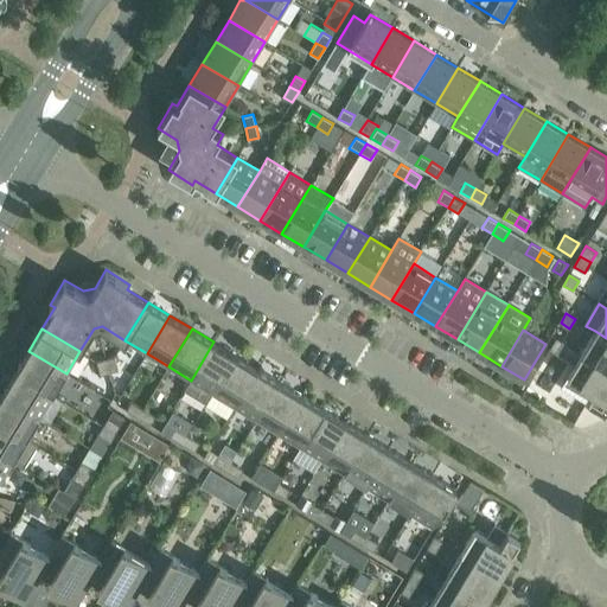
[(606,338),(595,331),(582,353),(606,368),(606,338)]
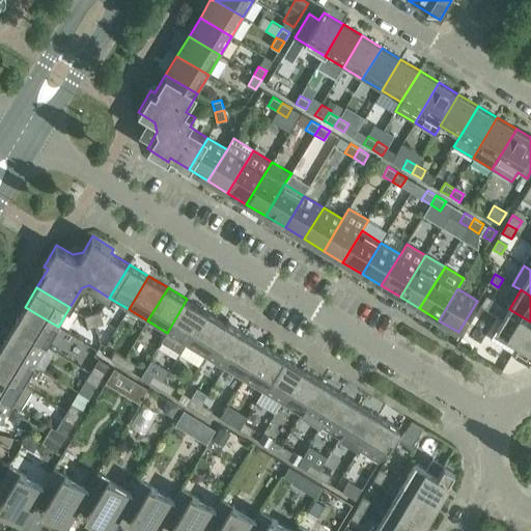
[(496,301),(487,296),(482,304),(491,309),(496,301)]
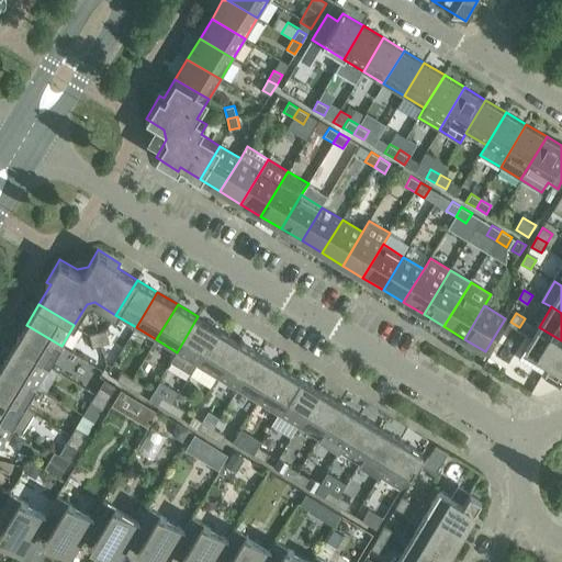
[(177,352),(171,361),(191,373),(197,364),(218,329),(198,316),(177,352)]
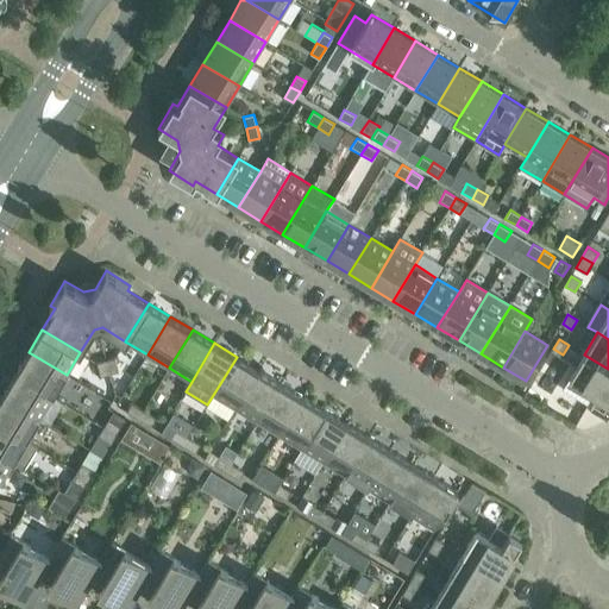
[(569,345),(563,355),(576,363),(582,352),(569,345)]
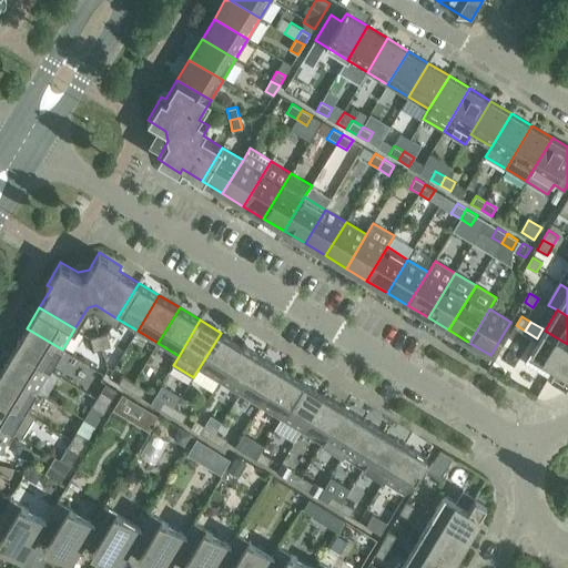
[(62,350),(27,328),(14,348),(50,369),(62,350)]
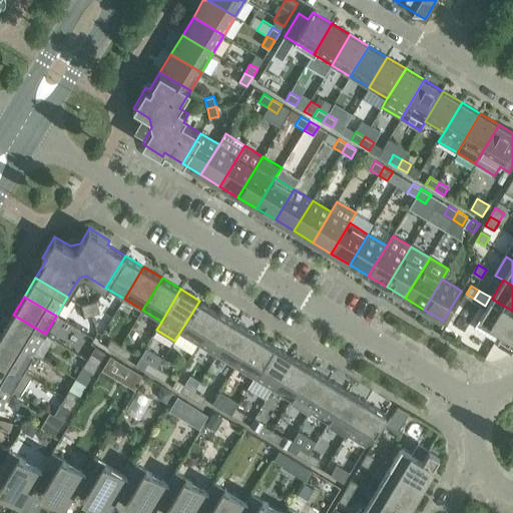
[(497,336),(509,343),(512,335),(512,311),(492,299),(480,318),(501,331),(497,336)]
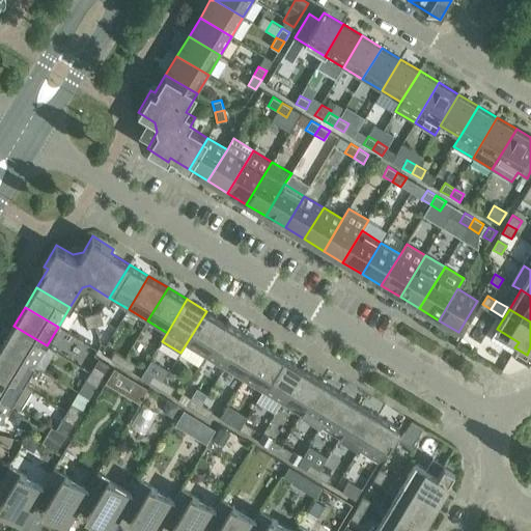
[(104,324),(101,311),(92,314),(95,326),(104,324)]
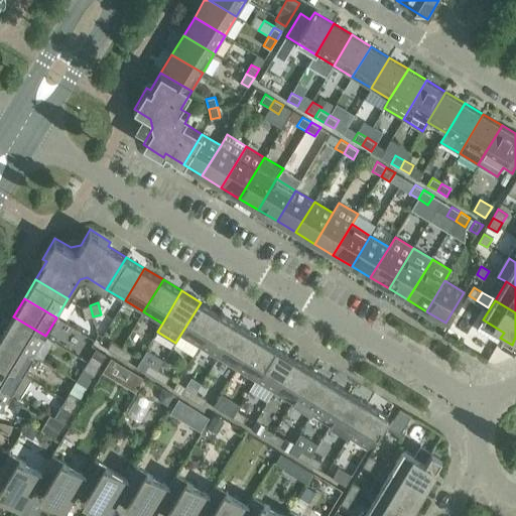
[(201,302),(180,335),(199,346),(219,313),(201,302)]
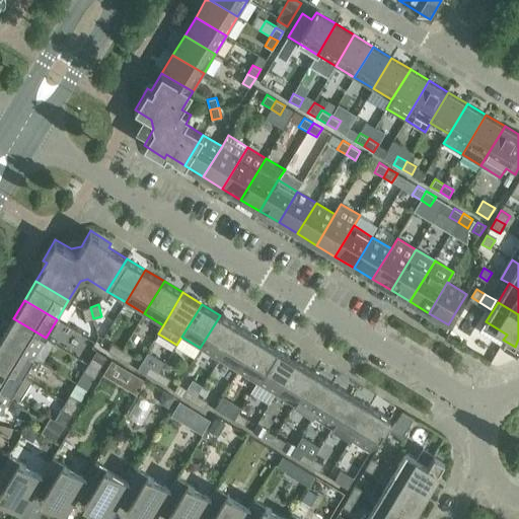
[(82,309),(85,320),(93,318),(90,307),(82,309)]
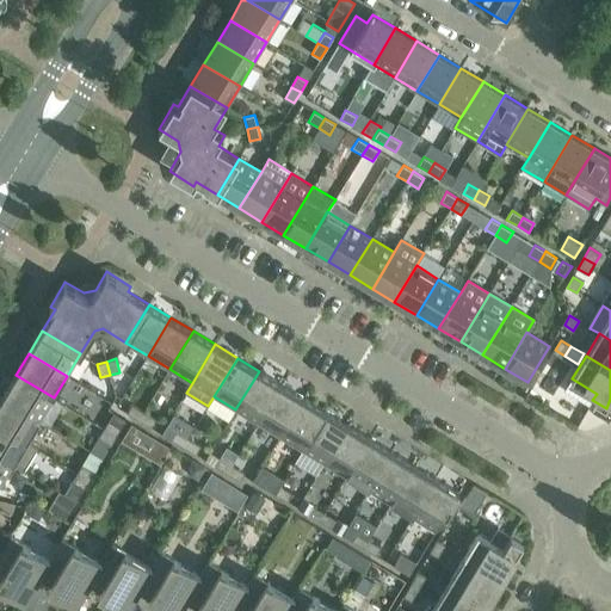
[(259,371),(235,409),(258,423),(282,384),(259,371)]
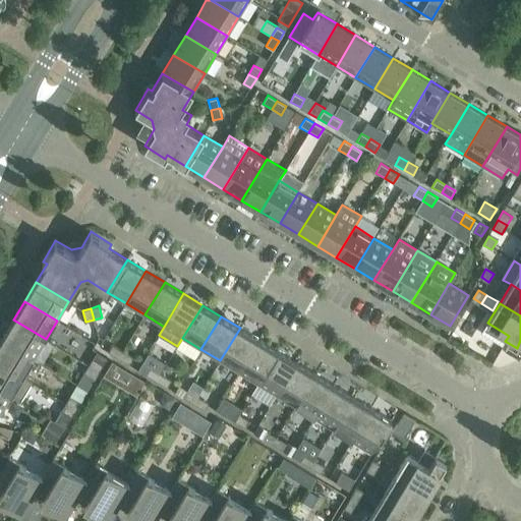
[(46,339),(13,320),(1,339),(35,358),(46,339)]
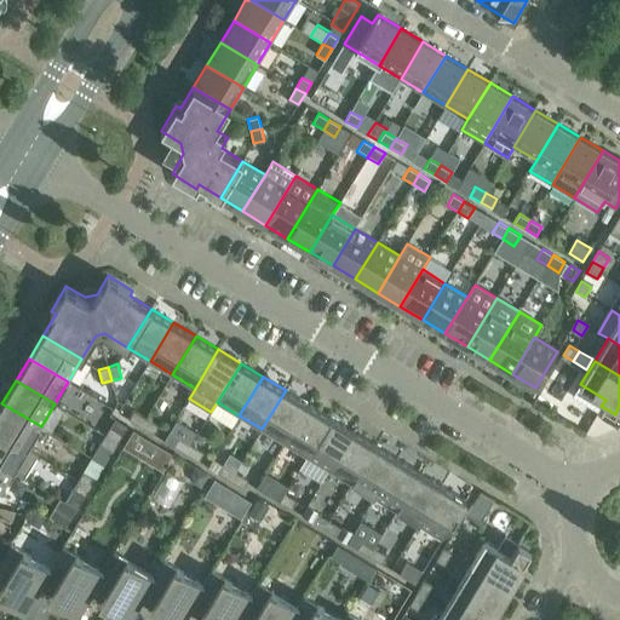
[(286,390),(262,429),(283,442),(308,403),(286,390)]
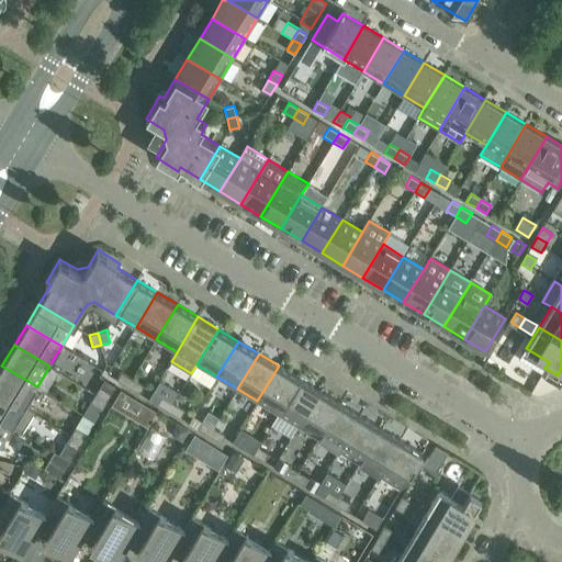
[(37,386),(1,366),(0,367),(0,391),(25,406),(37,386)]
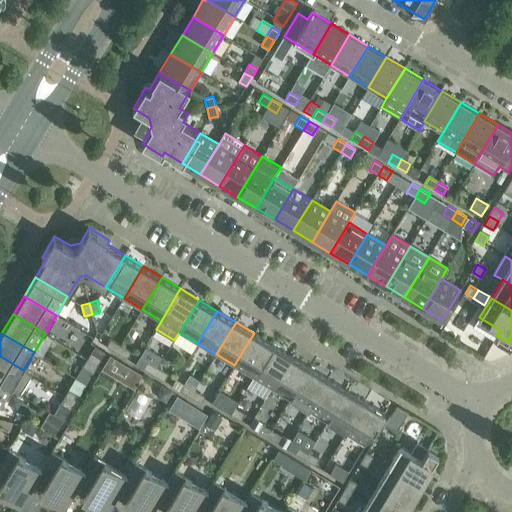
[(254,333),(234,365),(253,376),(273,344),(254,333)]
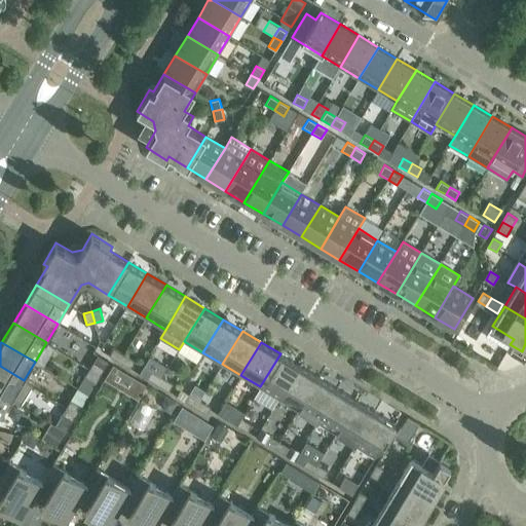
[(114,347),(109,354),(120,362),(124,354),(114,347)]
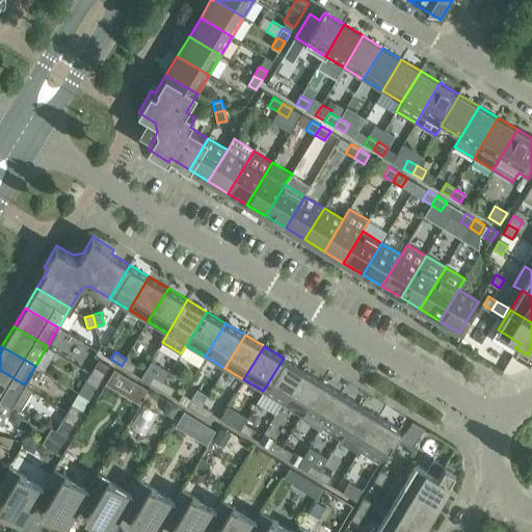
[(284,357),(263,391),(257,402),(276,414),(283,403),(303,370),(284,357)]
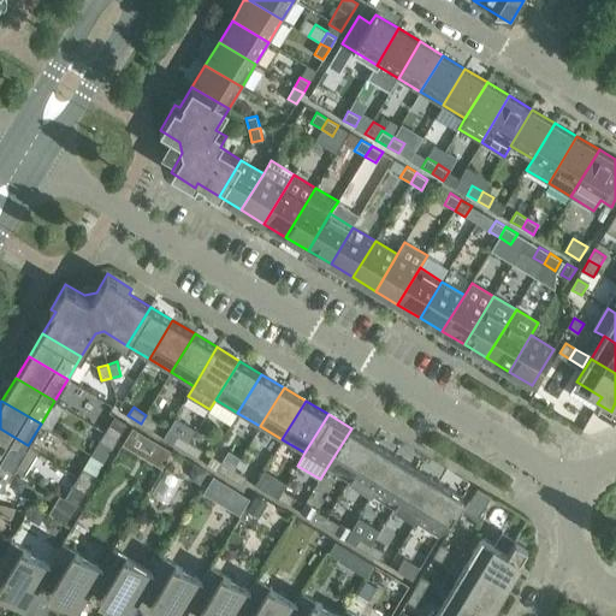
[(128,422),(114,415),(105,432),(117,439),(128,422)]
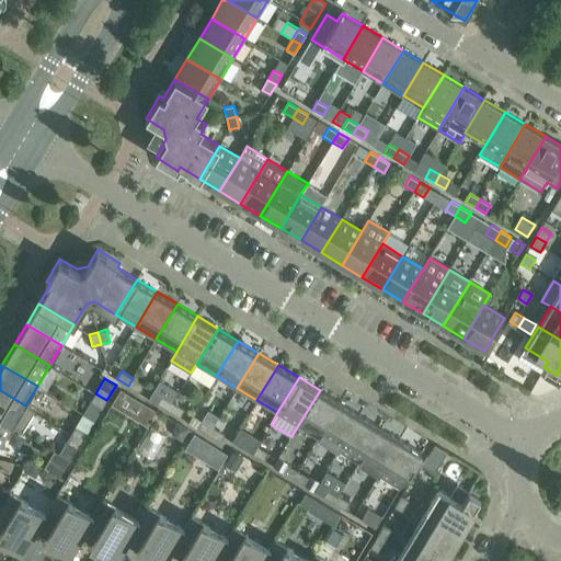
[(139,392),(144,385),(133,378),(128,386),(139,392)]
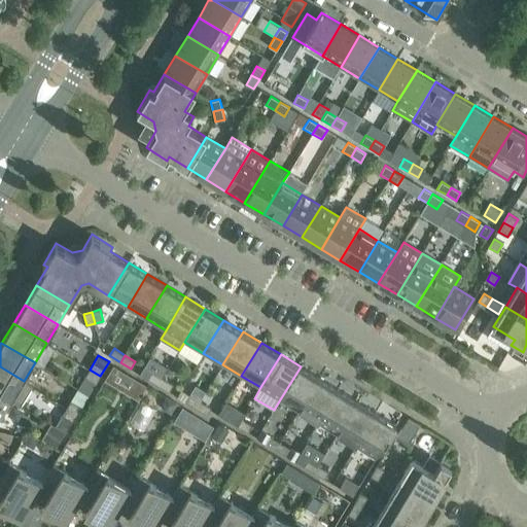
[(32,386),(24,381),(0,366),(0,393),(11,400),(21,406),(32,386)]
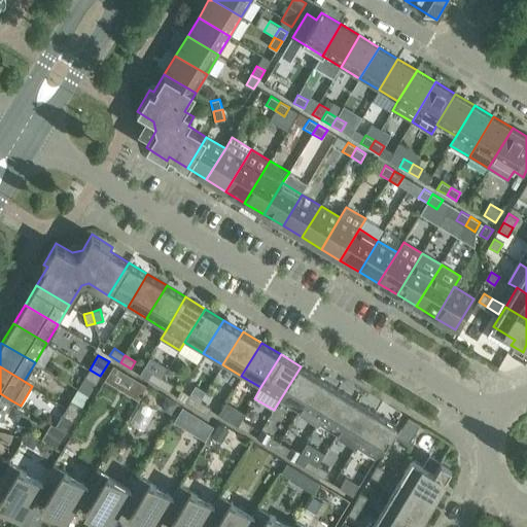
[(301,366),(280,399),(299,411),(319,378),(301,366)]
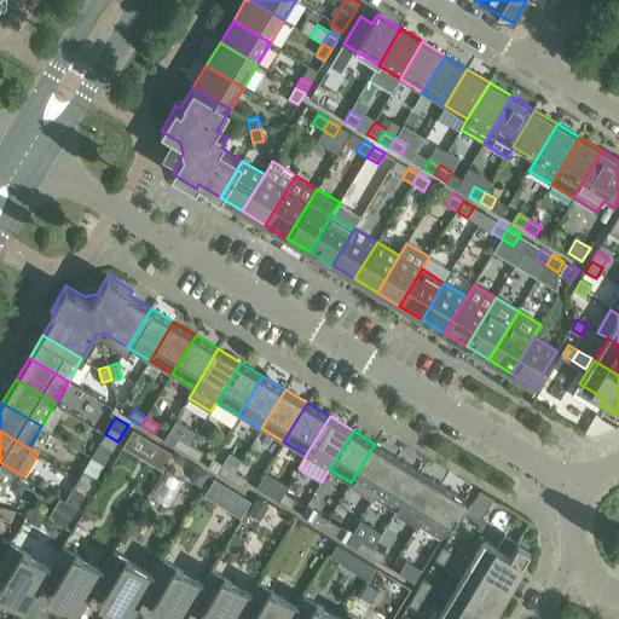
[(117,441),(105,434),(92,456),(104,463),(117,441)]
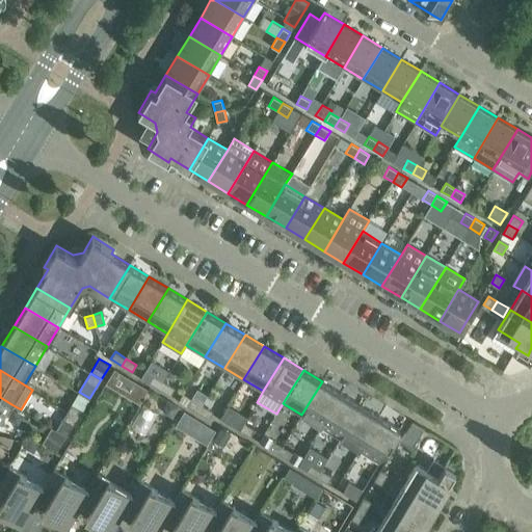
[(154,375),(149,382),(160,389),(164,381),(154,375)]
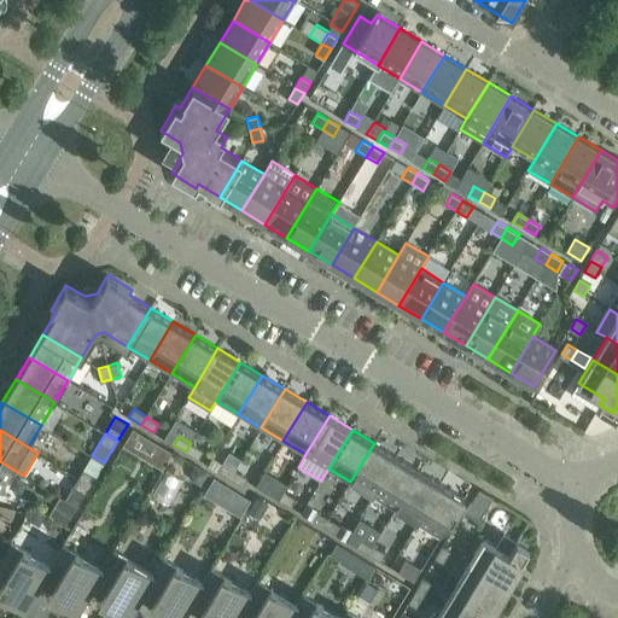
[(198,459),(203,450),(191,443),(186,452),(198,459)]
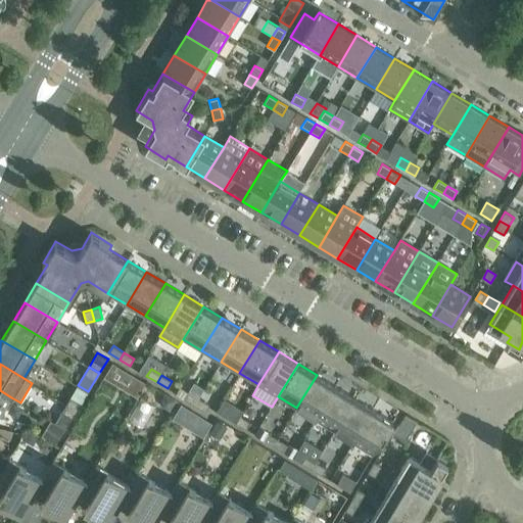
[(317,375),(296,408),(316,419),(336,386),(317,375)]
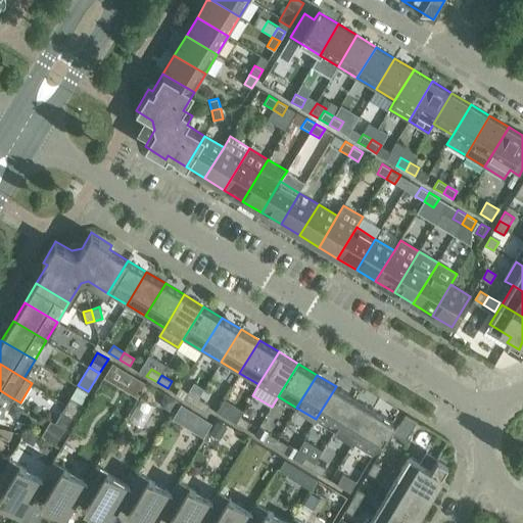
[(135,376),(127,390),(138,397),(146,383),(135,376)]
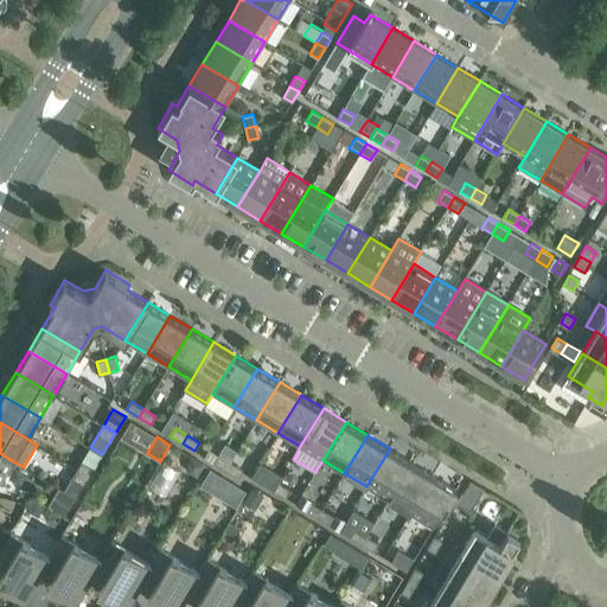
[(102,454),(90,447),(77,470),(89,477),(102,454)]
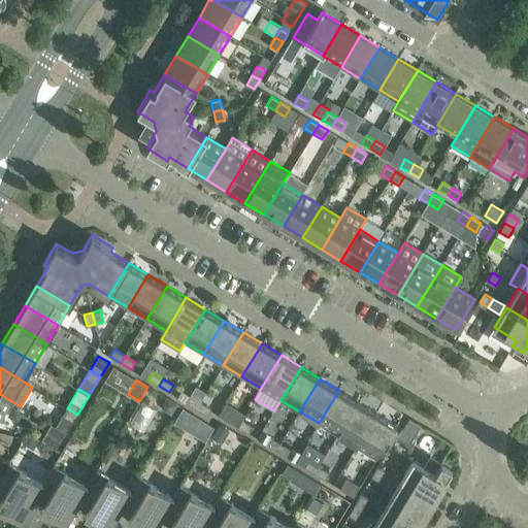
[(339,390),(319,423),(337,434),(358,401),(339,390)]
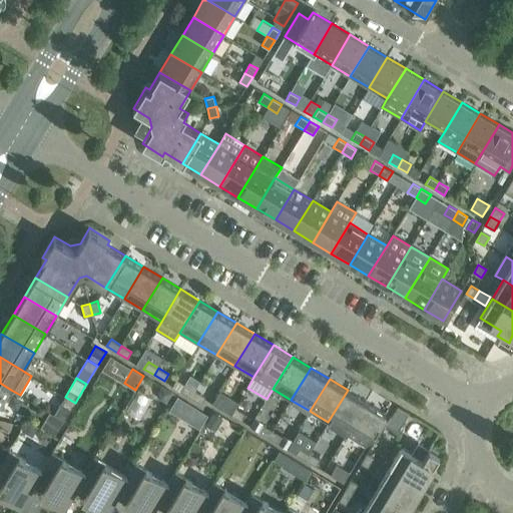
[(0,408),(11,390),(0,383),(0,408)]
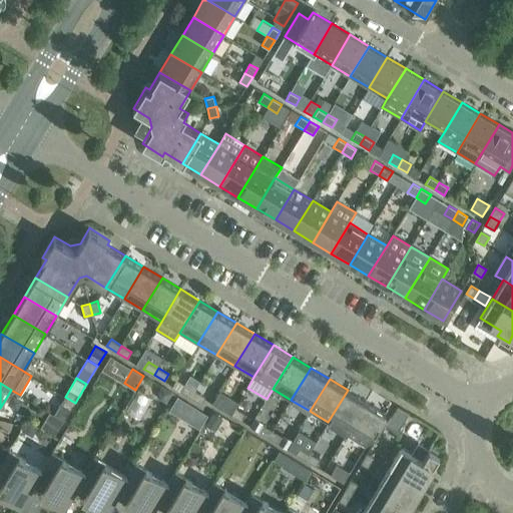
[(184,384),(180,391),(190,397),(194,390),(184,384)]
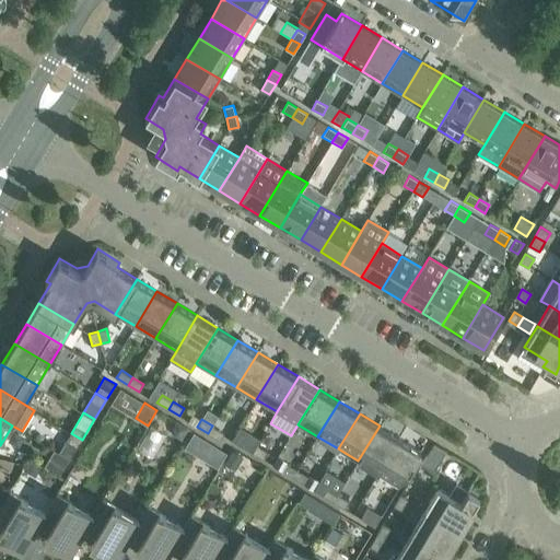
[(188,429),(176,422),(173,428),(174,438),(181,442),(188,429)]
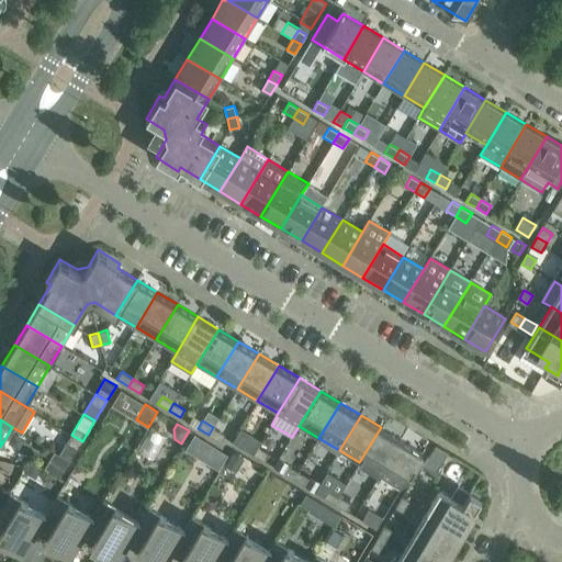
[(221,442),(225,435),(213,427),(209,435),(221,442)]
